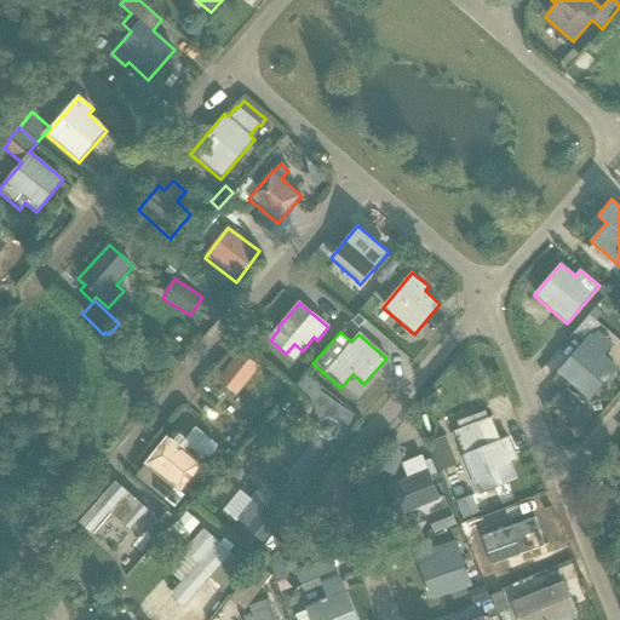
[(589,402),(618,368),(603,356),(613,345),(597,332),(593,337),(590,333),(556,374),(557,374),(552,382),(564,391),(567,389),(584,405),(587,401),(589,402)]
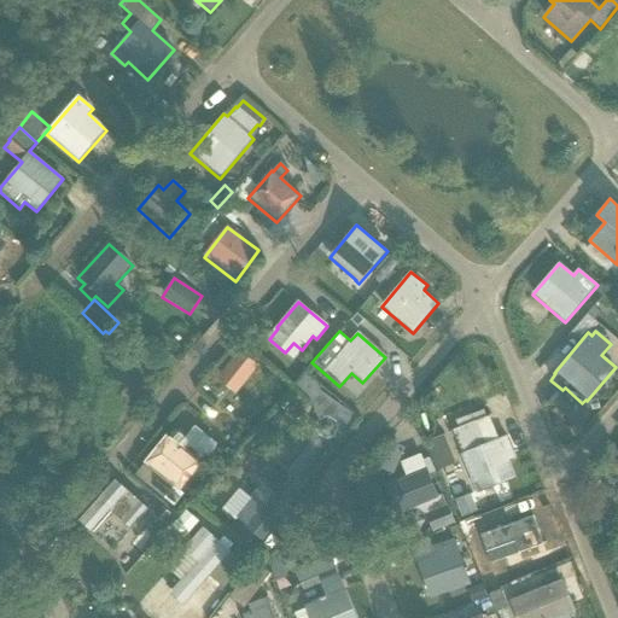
[(216,379),(234,395),(257,367),(239,351),(216,379)]
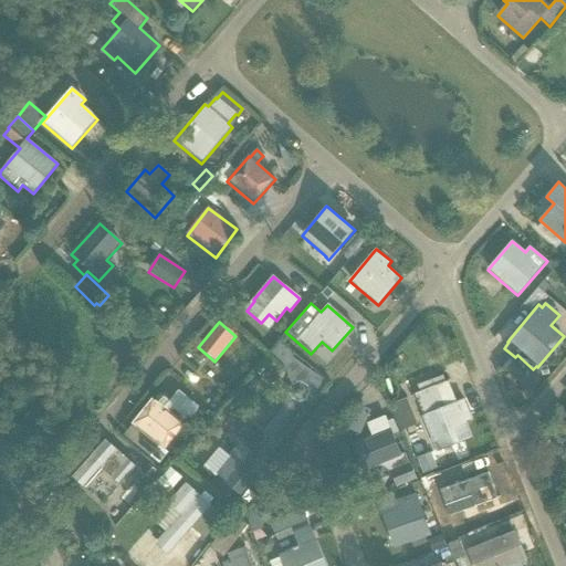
[(312,399),(327,384),(281,344),(269,354),(284,368),(291,384),(280,413),(269,425),(280,435),(301,405),(307,401),(308,397),(312,399)]
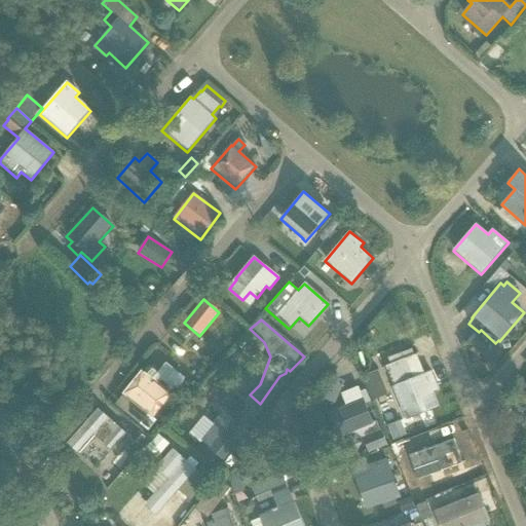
[(230,367),(236,369),(242,365),(243,360),(240,353),(233,351),(229,355),(227,362),(230,367)]
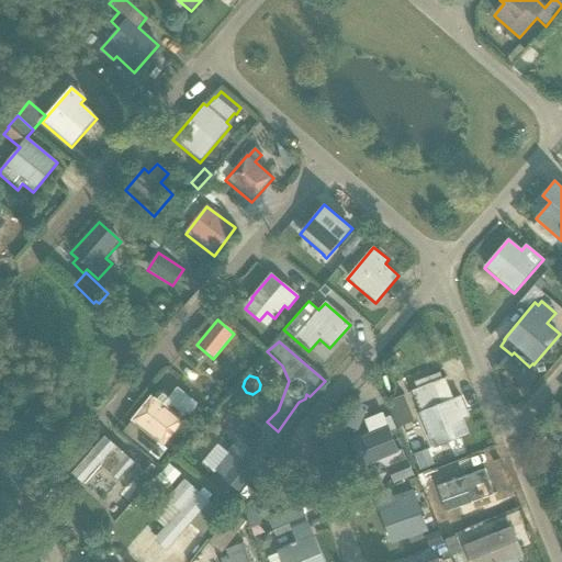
[(434,449),(469,436),(462,419),(468,417),(460,397),(452,400),(445,380),(438,382),(436,377),(416,383),(418,390),(412,393),(434,449)]
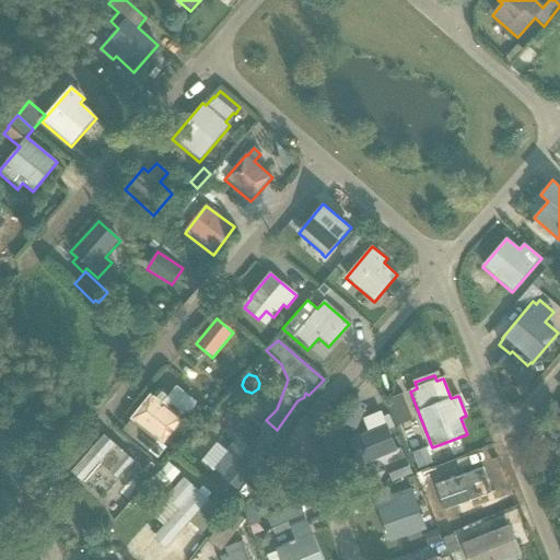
[(163,445),(197,403),(176,386),(167,397),(162,393),(155,399),(150,396),(123,430),(158,458),(166,448),(163,445)]
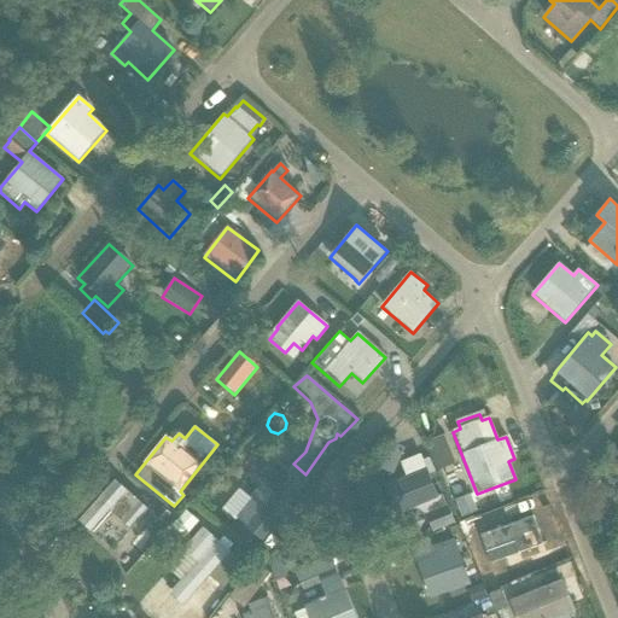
[(442,496),(436,499),(420,455),(401,462),(406,477),(383,485),(395,517),(414,509),(425,516),(431,532),(453,524),(442,496)]
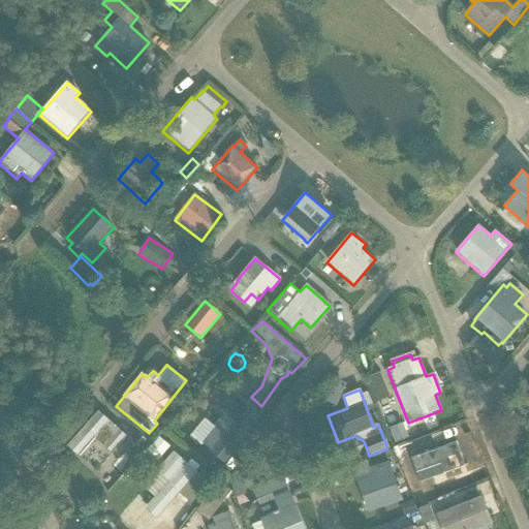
[(113,450),(126,436),(99,412),(70,445),(80,454),(95,436),(113,450)]
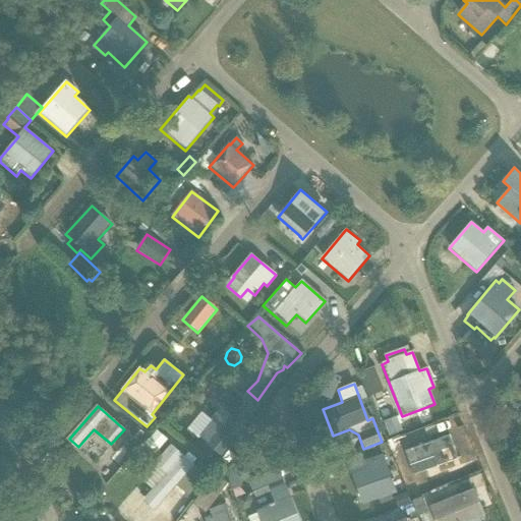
[(242,453),(256,437),(244,426),(247,422),(240,416),(236,420),(232,416),(231,417),(220,408),(210,419),(201,413),(187,429),(198,439),(199,437),(209,444),(208,446),(220,456),(220,455),(229,461),(238,450),(242,453)]
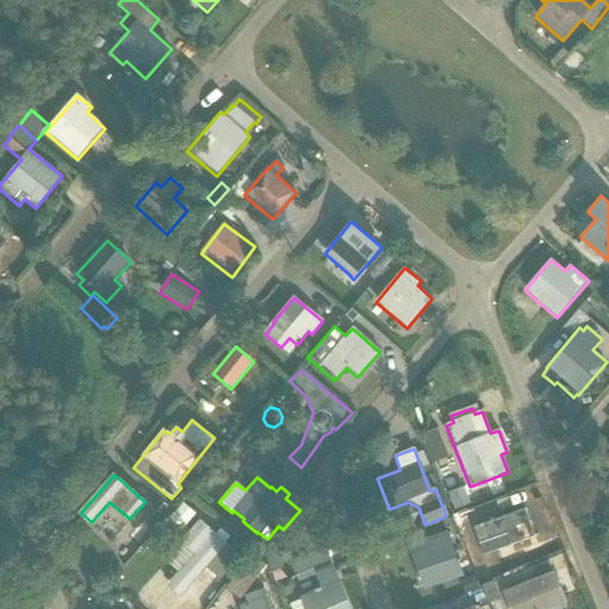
[(454,514),(470,509),(464,488),(447,493),(454,514)]
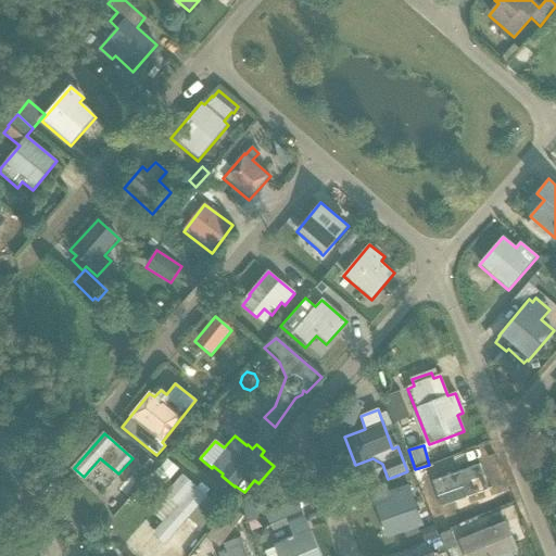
[(151,475),(161,464),(149,453),(138,465),(147,472),(148,471),(151,475)]
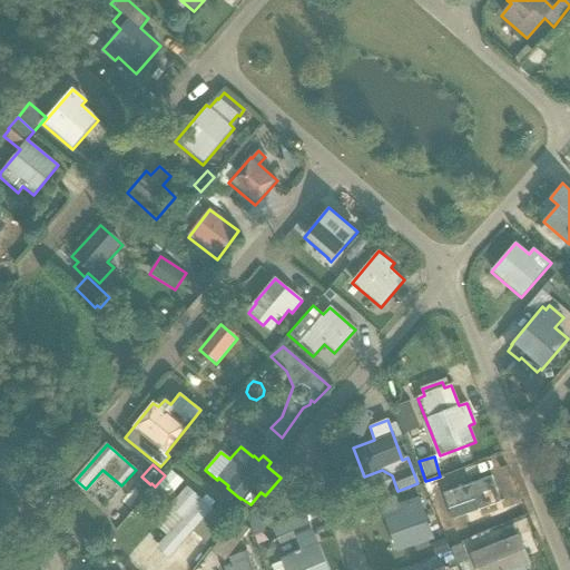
[(158,485),(170,495),(183,482),(170,471),(158,485)]
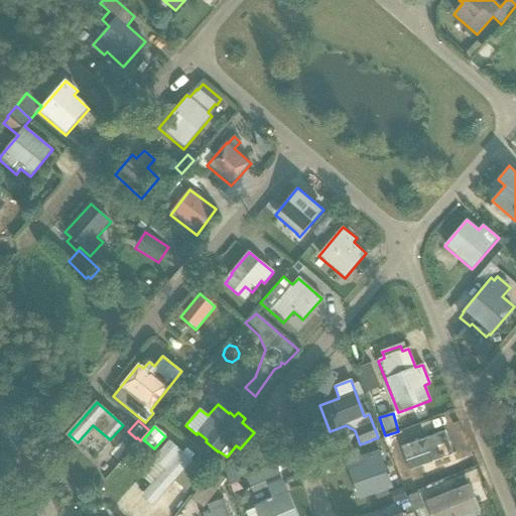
[(154,504),(191,461),(190,460),(195,456),(186,448),(182,453),(170,441),(156,458),(167,468),(142,493),(154,504)]
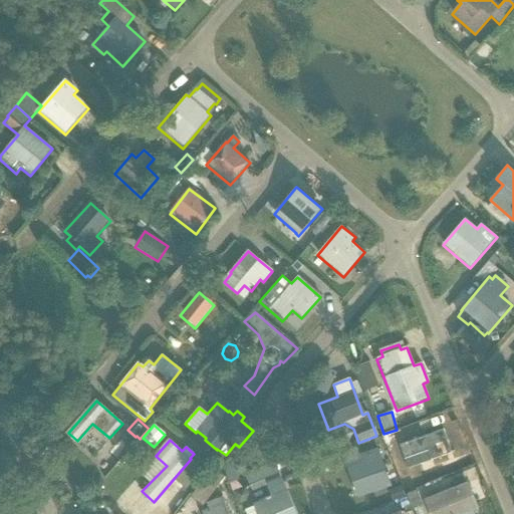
[(356,500),(392,489),(379,450),(358,456),(355,447),(340,452),(356,500)]
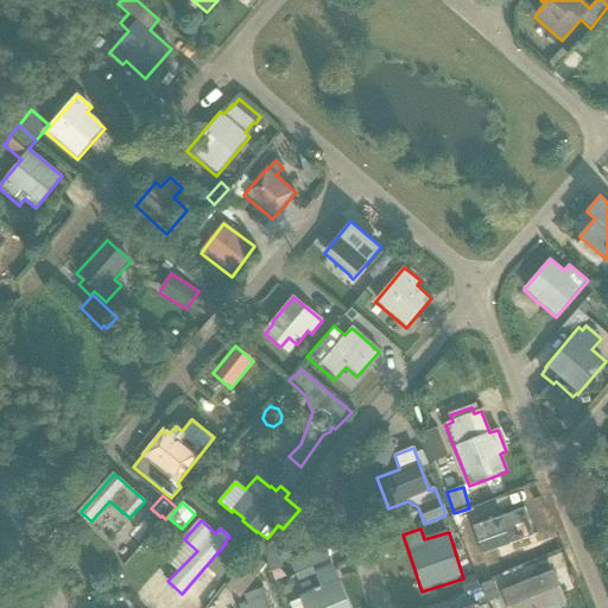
[(207,567),(221,578),(245,550),(232,538),(207,567)]
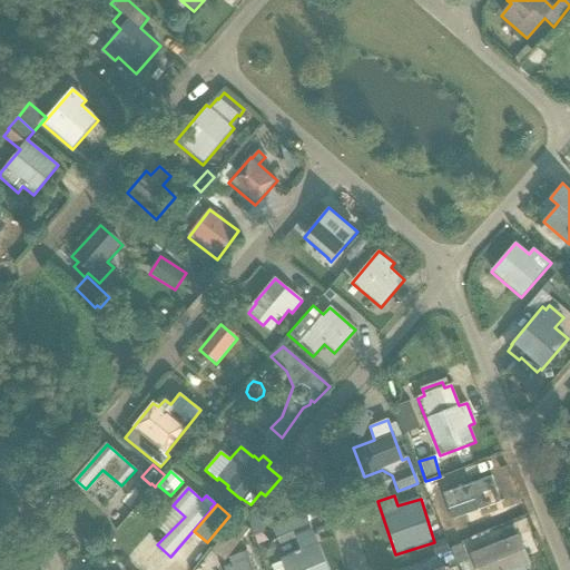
[(246,516),(257,544),(267,541),(261,533),(265,532),(256,511),(246,516)]
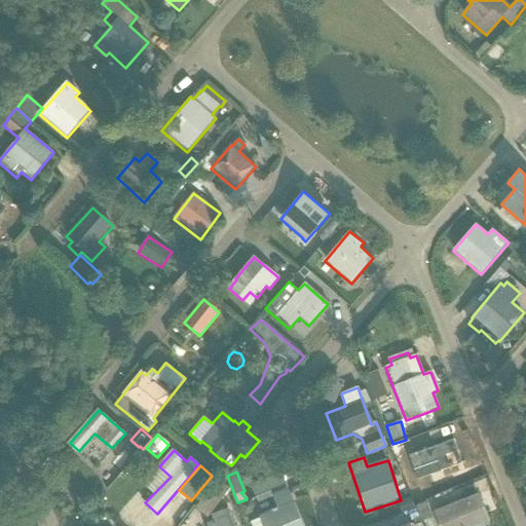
[(195,508),(208,517),(230,487),(218,478),(195,508)]
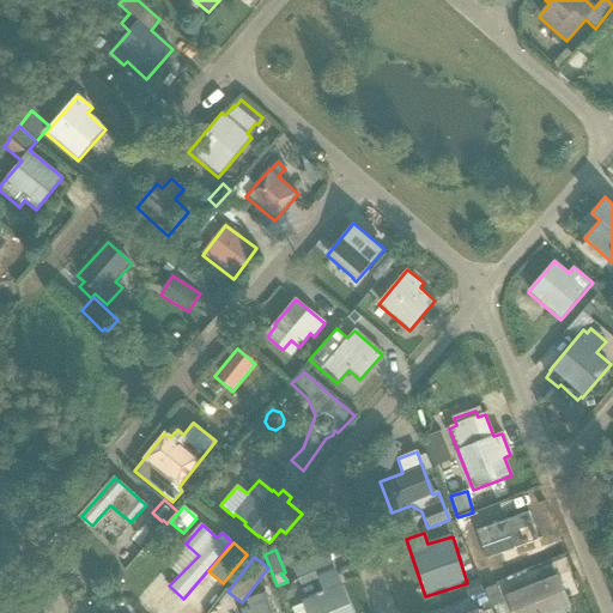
[(353,612),(335,569),(317,577),(323,592),(302,600),(303,604),(292,608),(293,612),(353,612)]
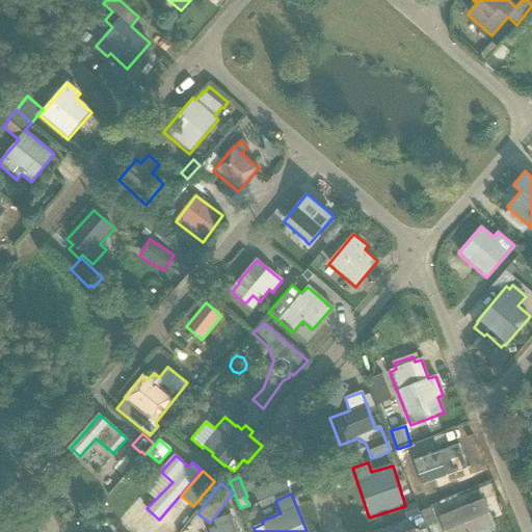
[(489,531),(489,530),(496,527),(483,501),(437,521),(443,531),(489,531)]
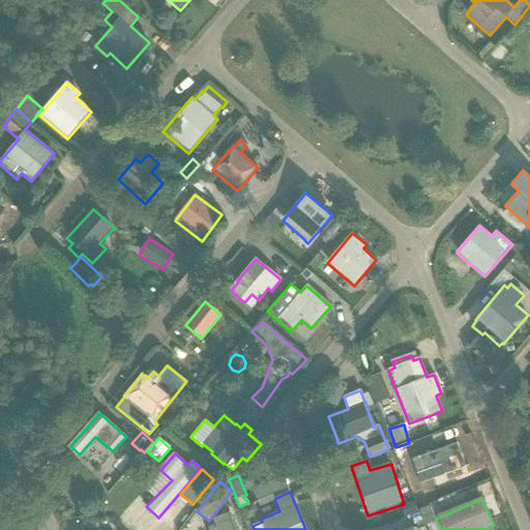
[(235,529),(230,513),(213,520),(215,525),(207,528),(208,529),(235,529)]
